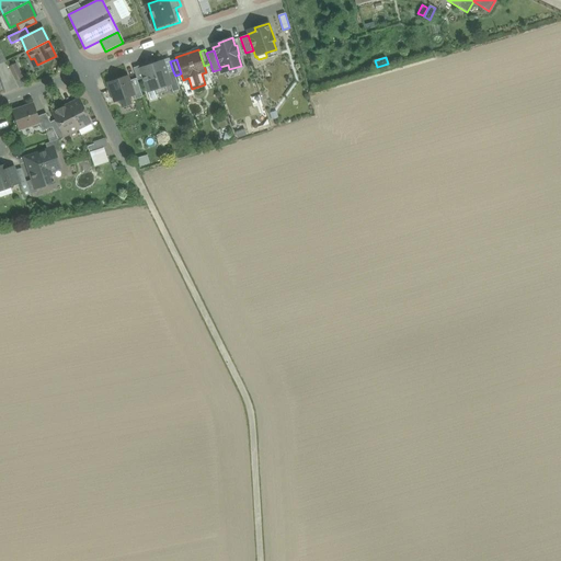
[(167,73),(163,61),(140,69),(144,78),(147,88),(155,86),(157,93),(164,90),(163,87),(170,84),(171,84),(167,73)]
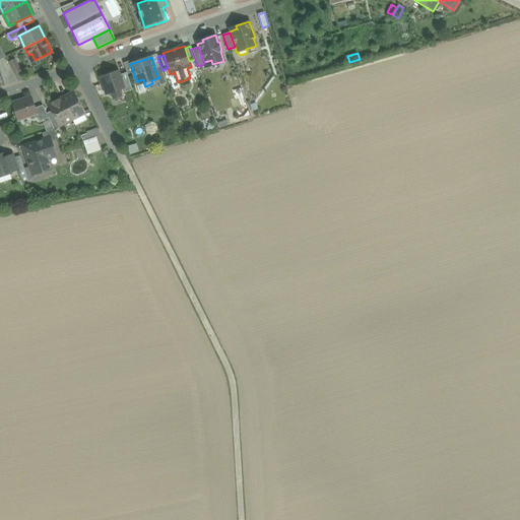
[(20,71),(14,59),(8,62),(14,74),(20,71)]
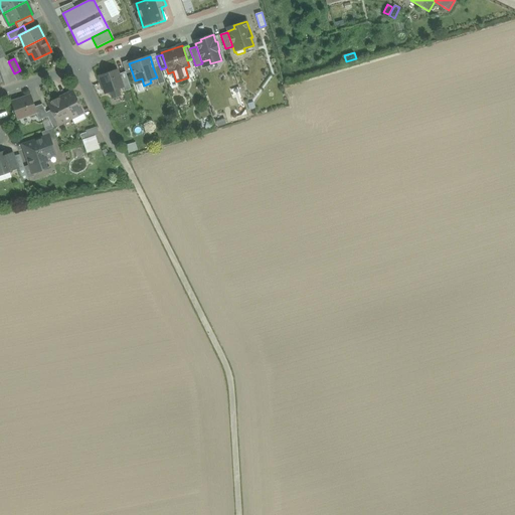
[(128,60),(123,62),(126,71),(126,73),(132,71),(129,63),(128,60)]
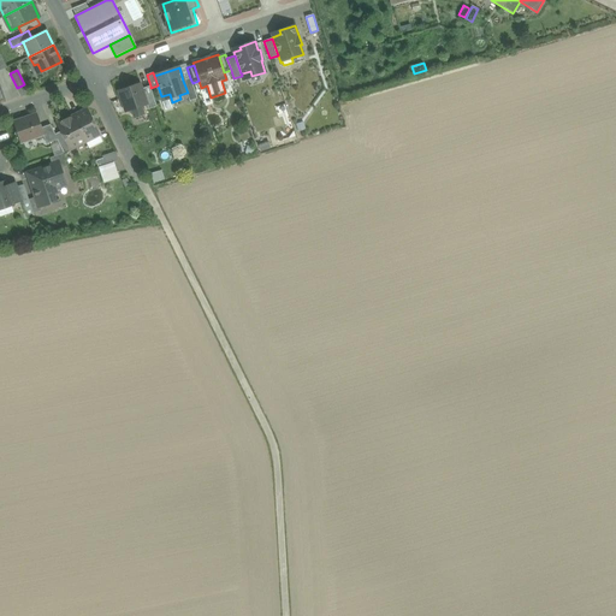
[(193,83),(190,78),(183,81),(188,93),(187,93),(190,101),(197,99),(193,83)]
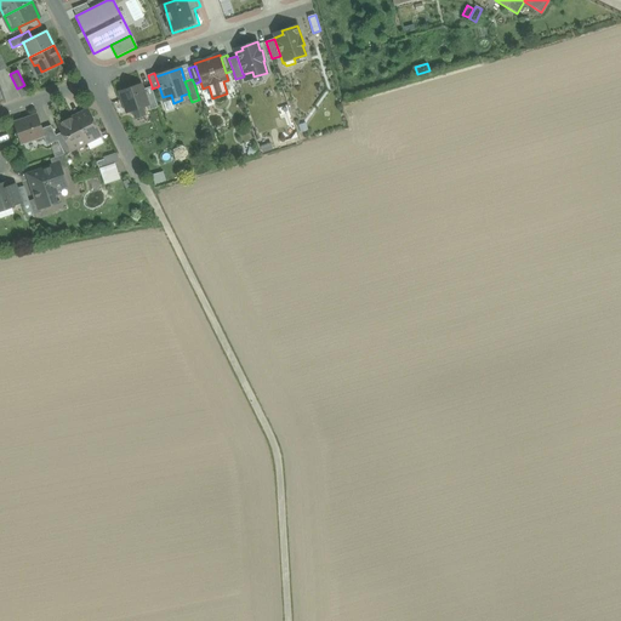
[(141,85),(119,92),(126,112),(132,110),(136,118),(144,115),(142,107),(148,104),(143,90),(141,85)]
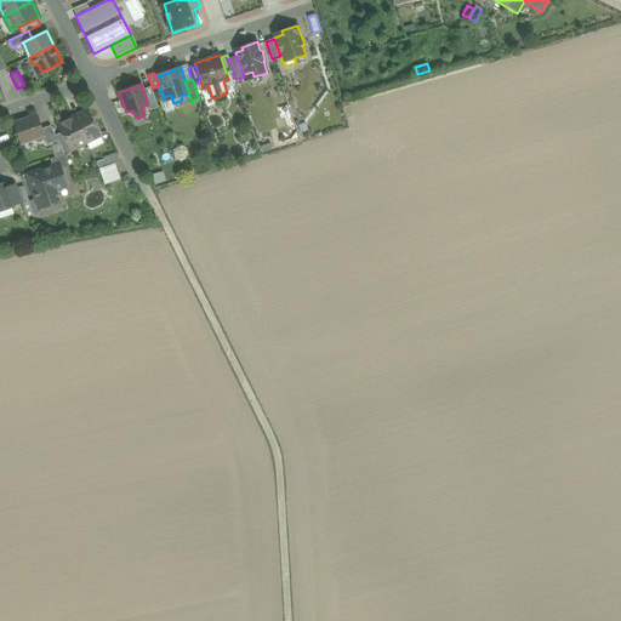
[(152,86),(143,90),(148,104),(149,110),(158,107),(152,89),(152,86)]
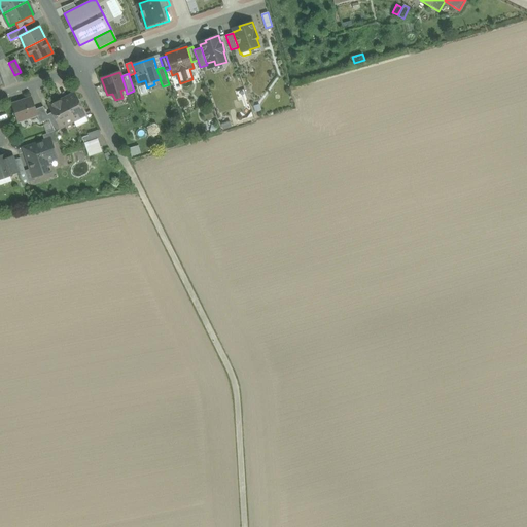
[(74,93),(62,99),(73,120),(84,115),(74,93)]
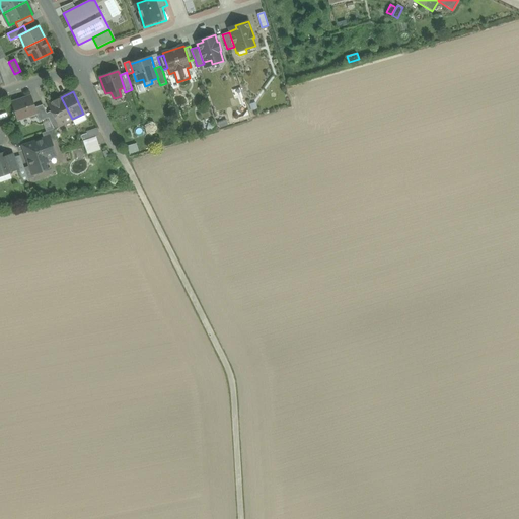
[(30,96),(11,102),(14,109),(12,113),(15,115),(17,120),(36,114),(34,107),(30,96)]
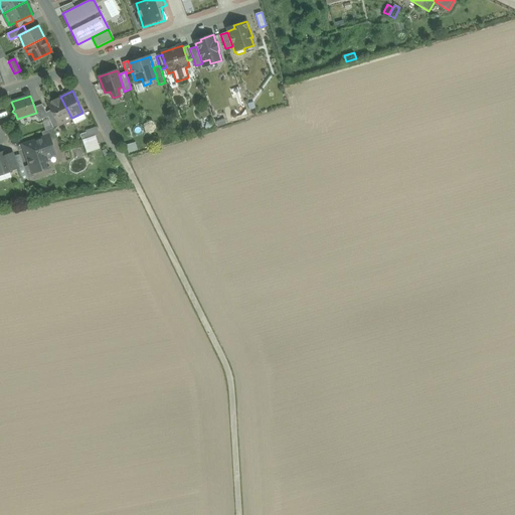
[(71,118),(60,97),(48,103),(51,110),(58,125),(59,125),(71,118)]
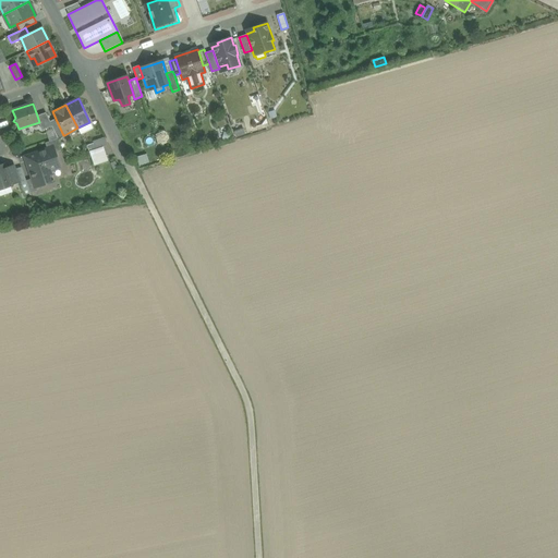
[(268,112),(270,119),(277,117),(275,110),(268,112)]
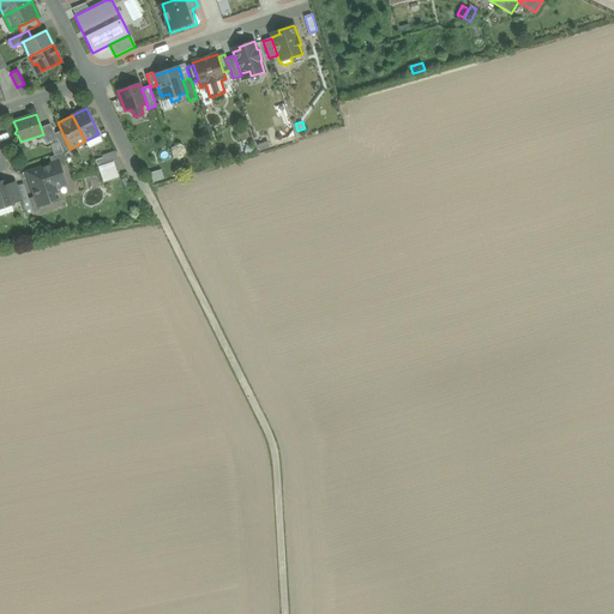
[(50,124),(41,127),(43,134),(46,143),(56,139),(54,133),(50,124)]
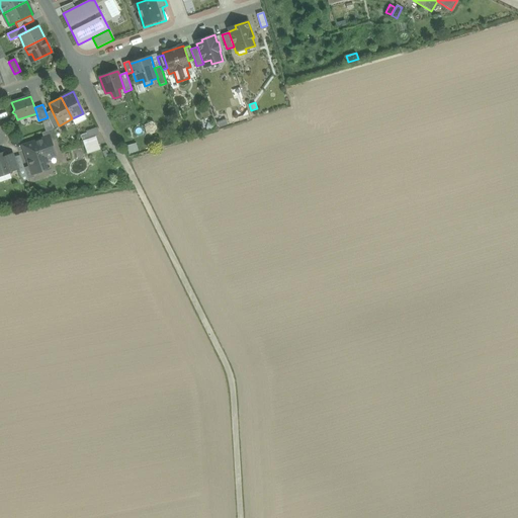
[(59,125),(52,110),(46,112),(48,117),(54,128),(60,125),(59,125)]
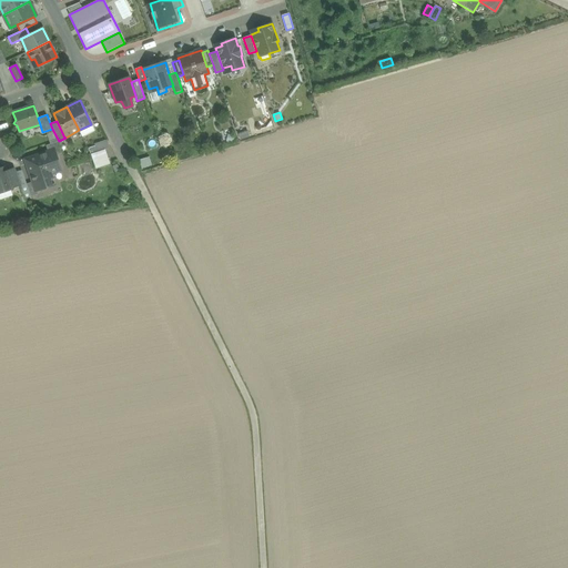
[(91,154),(104,149),(109,148),(107,140),(94,144),(95,145),(88,148),(91,154)]
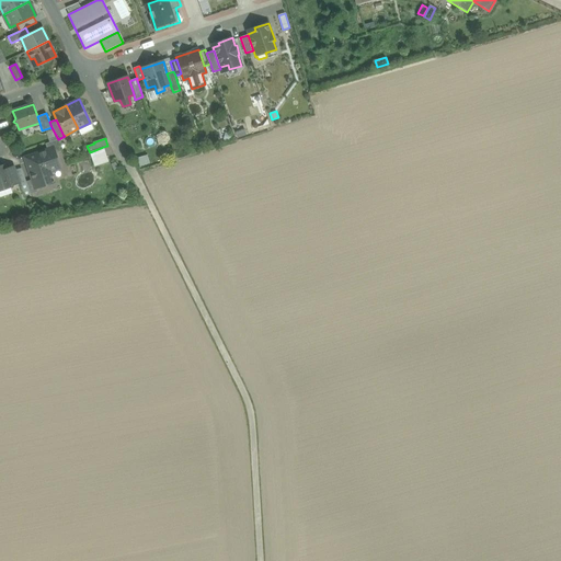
[(58,139),(45,144),(47,150),(53,148),(55,153),(63,150),(58,139)]
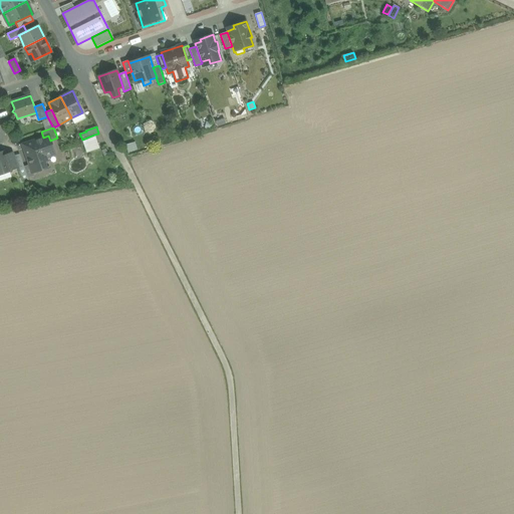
[(94,135),(82,140),(86,153),(99,149),(94,135)]
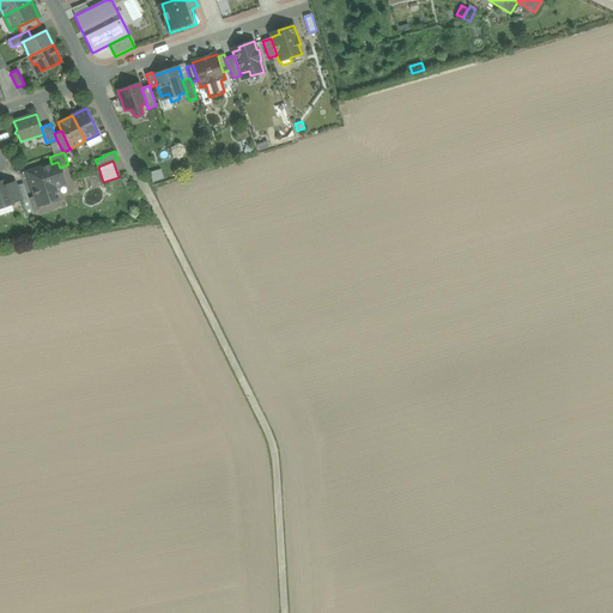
[(52,164),(28,171),(35,195),(38,206),(40,206),(59,199),(55,187),(65,183),(60,168),(58,162),(52,164)]
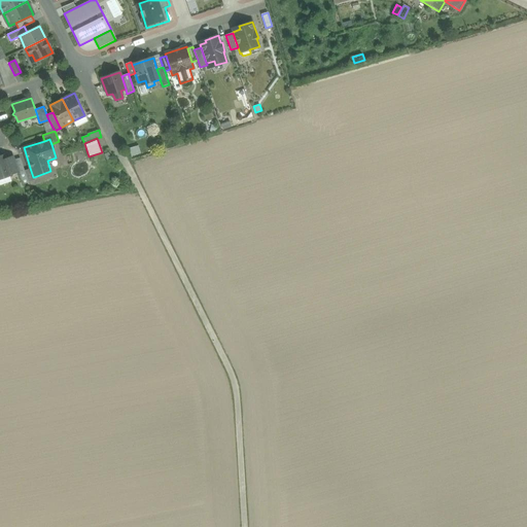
[(109,152),(104,154),(108,163),(112,162),(109,152)]
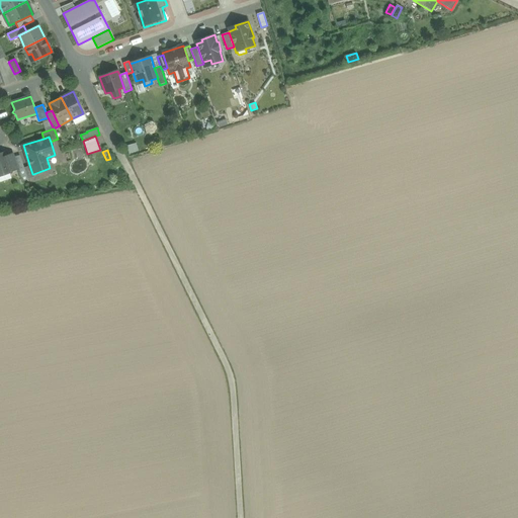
[(4,152),(0,153),(0,176),(11,172),(10,171),(5,156),(4,152)]
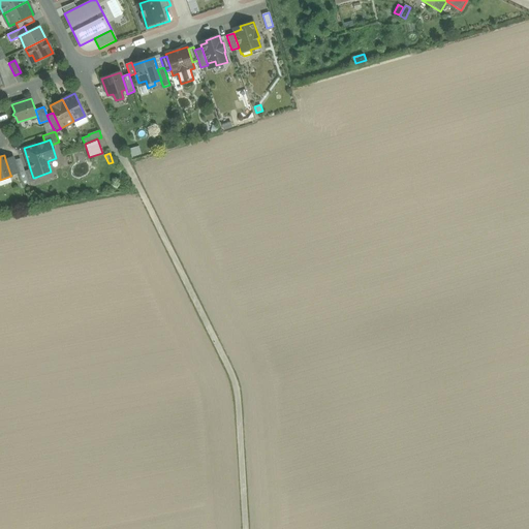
[(13,156),(5,159),(10,175),(19,172),(14,160),(13,156)]
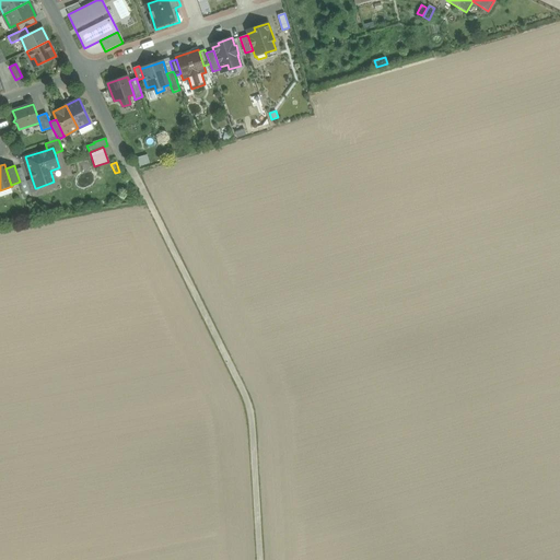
[(22,167),(15,170),(20,182),(24,196),(31,194),(26,181),(22,167)]
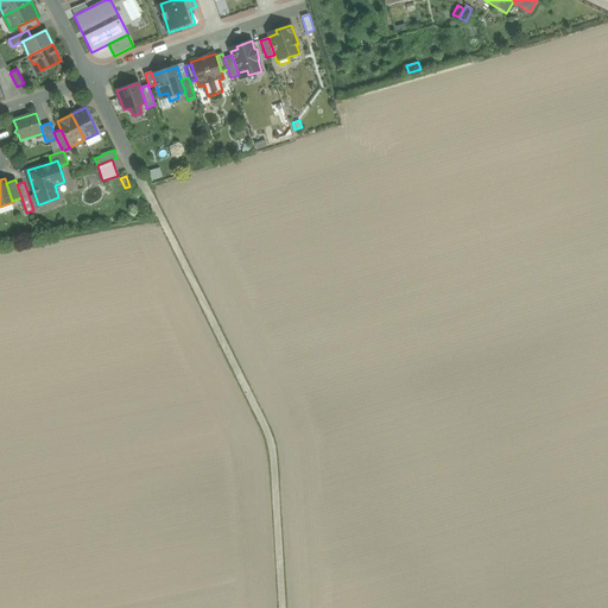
[(35,194),(29,196),(33,210),(40,208),(39,204),(38,204),(35,194)]
